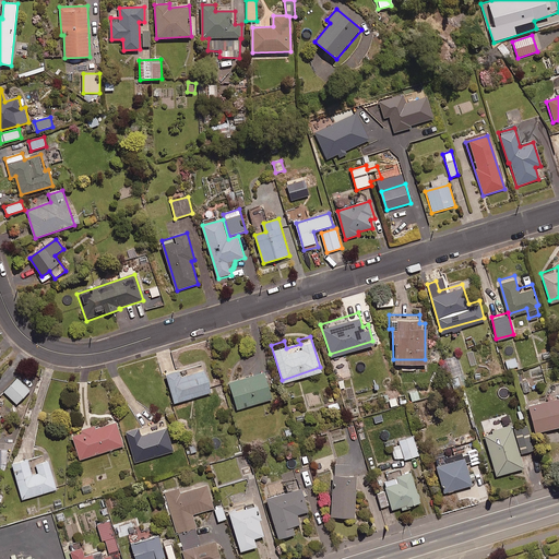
[(507,367),(518,365),(514,355),(504,358),(507,367)]
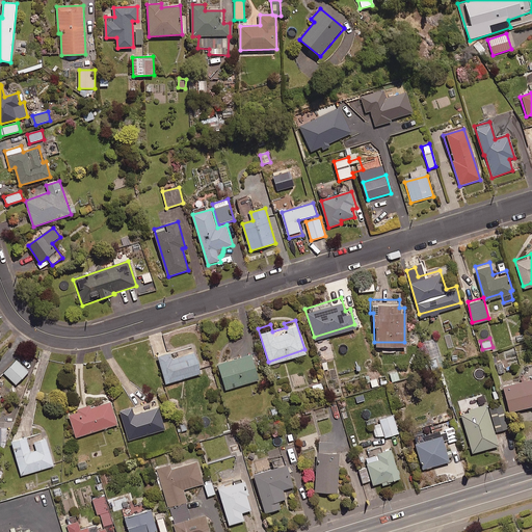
[(164,380),(201,369),(194,347),(173,353),(171,350),(157,354),(164,380)]
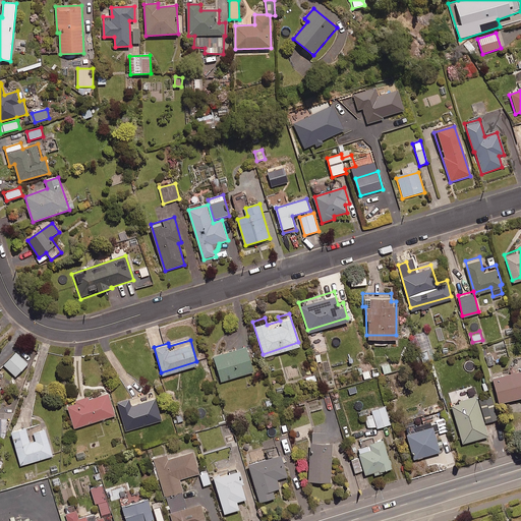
[(219,379),(252,368),(244,343),(212,352),(219,379)]
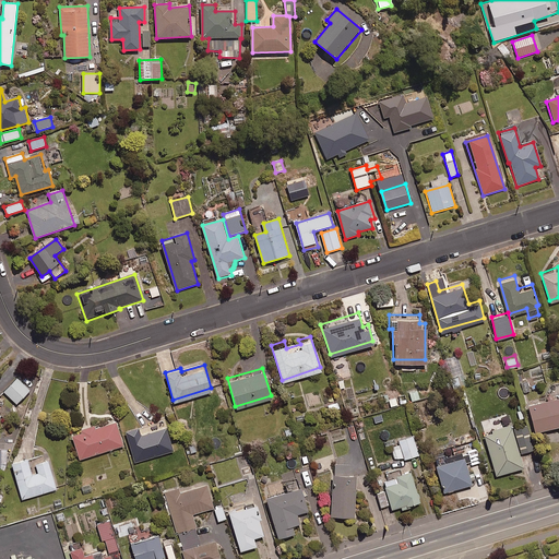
[(18,405),(31,391),(18,378),(4,392),(18,405)]
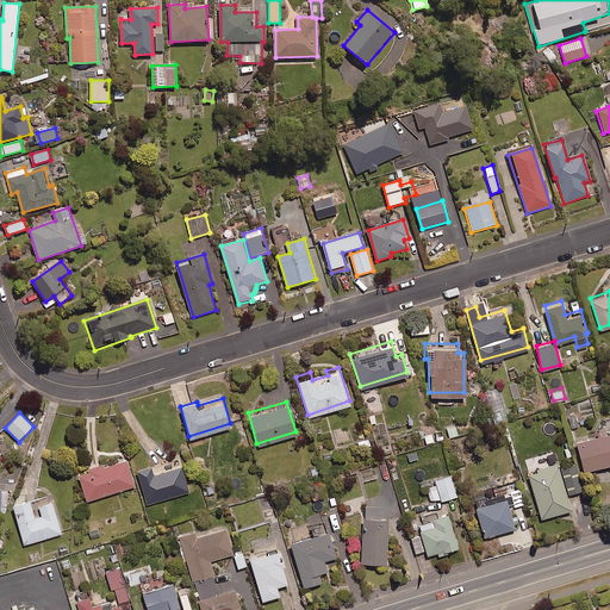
[(583,468),(609,460),(609,417),(599,422),(602,430),(574,439),(583,468)]
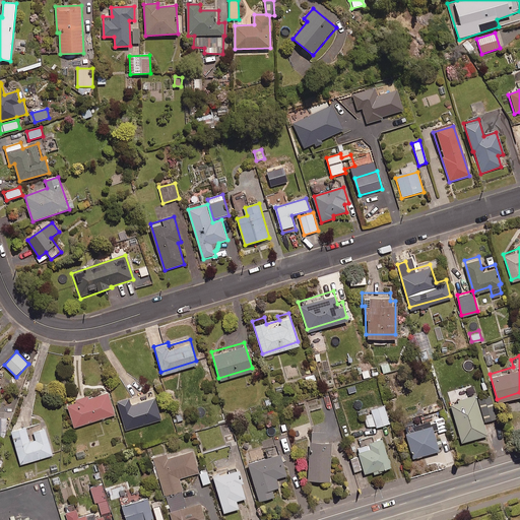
[(381,371),(389,369),(388,361),(379,363),(381,371)]
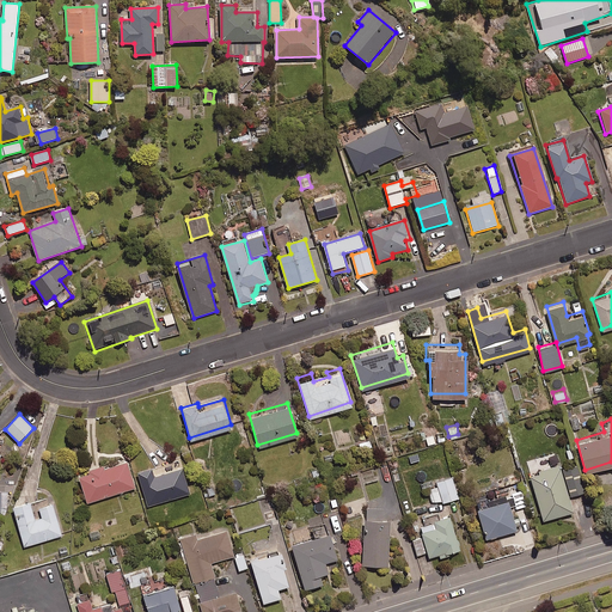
[(124,457),(101,464),(99,461),(85,465),(86,470),(77,472),(85,501),(134,485),(124,457)]
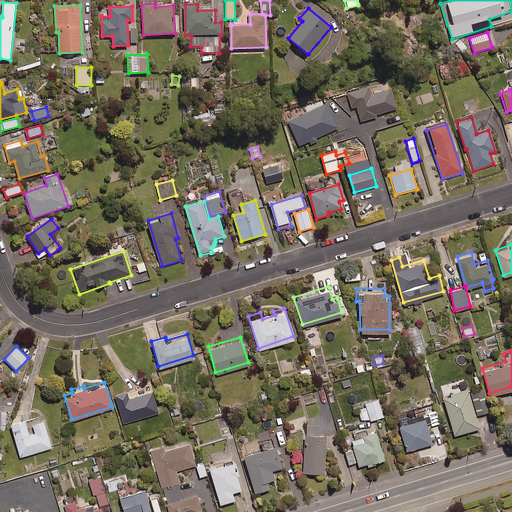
[(453,433),(479,425),(467,386),(441,394),(453,433)]
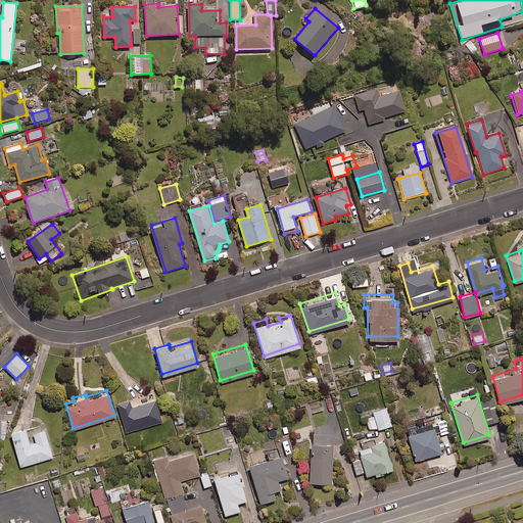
[(498,419),(492,395),(481,398),(487,422),(498,419)]
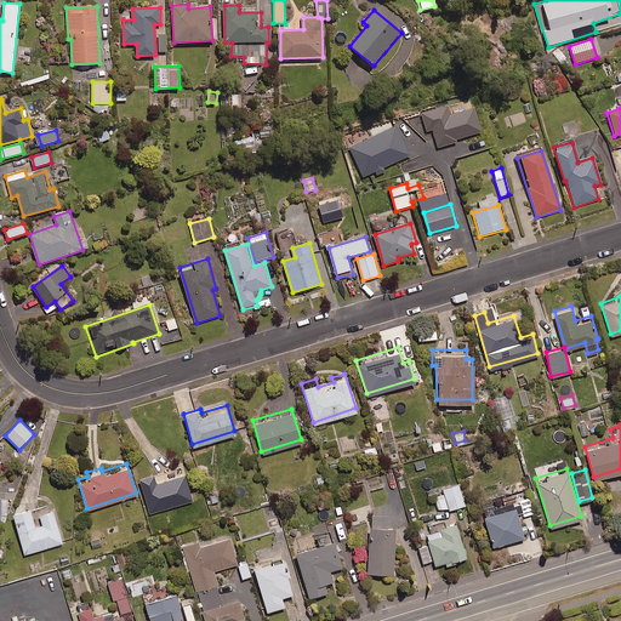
[(183,471),(154,480),(152,471),(137,474),(149,511),(192,497),(183,471)]
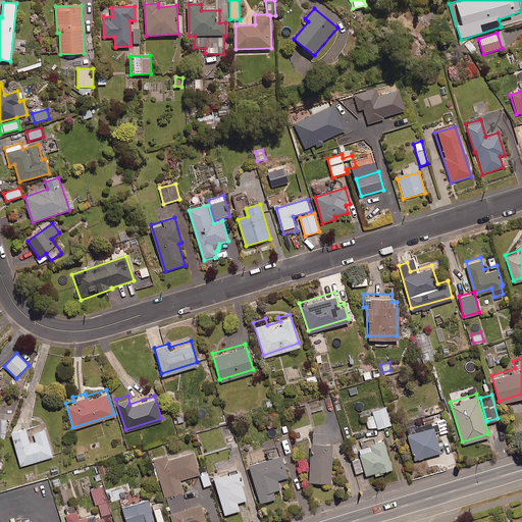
[(376,427),(390,422),(384,404),(370,409),(372,413),(364,416),(368,427),(376,424),(376,427)]
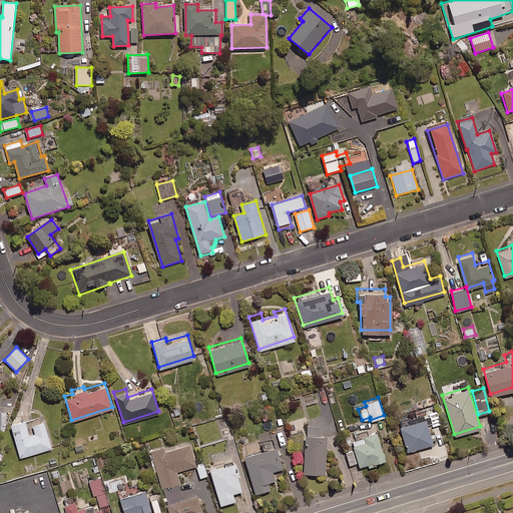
[(423,411),(415,413),(414,407),(403,411),(405,418),(398,420),(406,449),(432,441),(423,411)]
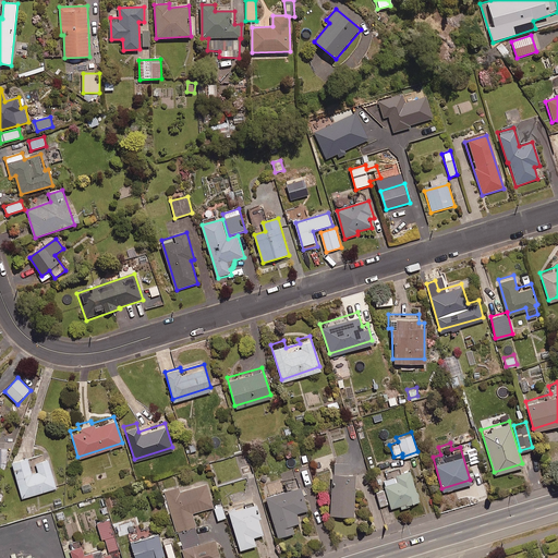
[(469,461),(483,459),(481,445),(466,447),(469,461)]
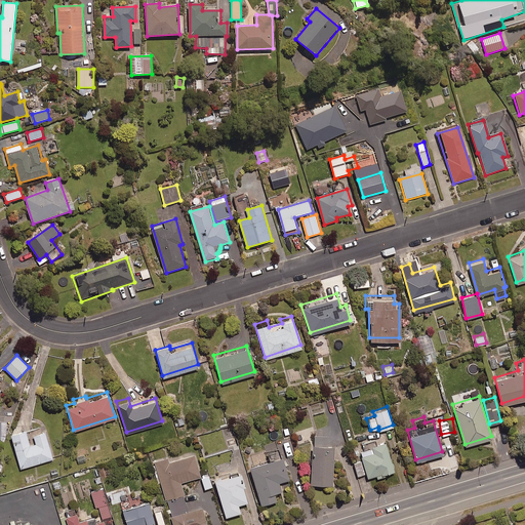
[(37,445),(30,446),(26,432),(11,436),(22,470),(53,460),(45,434),(35,437),(37,445)]
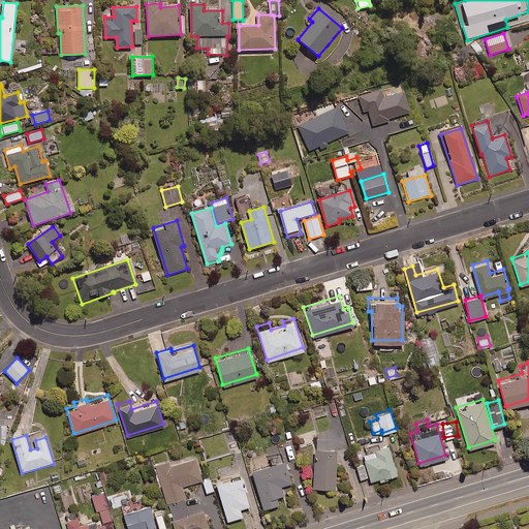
[(331,445),(331,438),(316,438),(316,444),(313,444),(312,486),(335,487),(336,445),(331,445)]
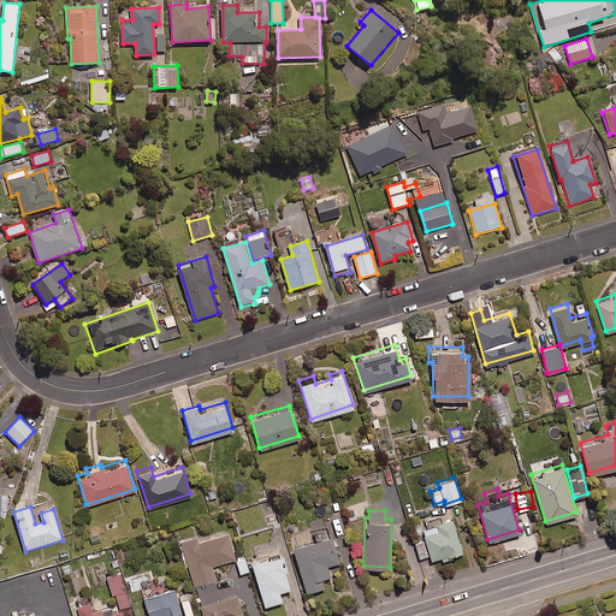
[(421,527),(424,538),(414,540),(419,557),(430,555),(431,560),(462,549),(450,515),(428,522),(430,525),(421,527)]
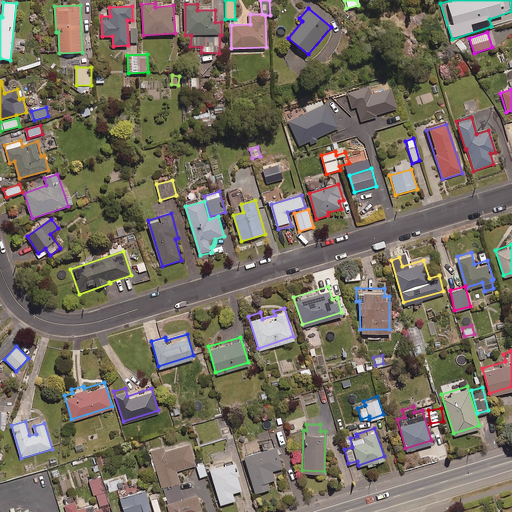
[(174,469),(195,463),(188,441),(163,449),(162,444),(149,448),(160,485),(162,485),(167,500),(165,501),(168,511),(201,511),(202,511),(196,492),(182,496),(174,469)]
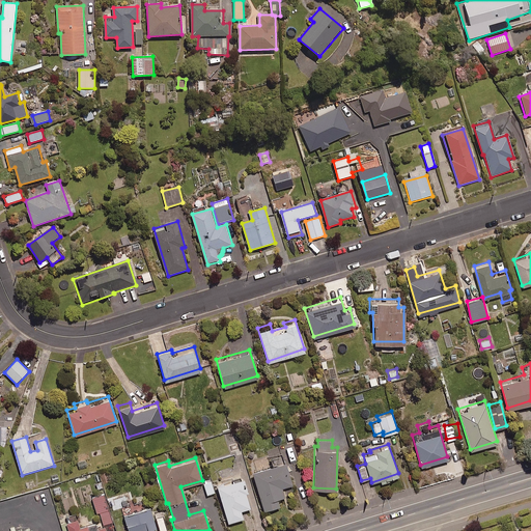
[(280,484),(290,481),(284,458),(251,469),(262,508),(279,503),(276,496),(283,494),(280,484)]
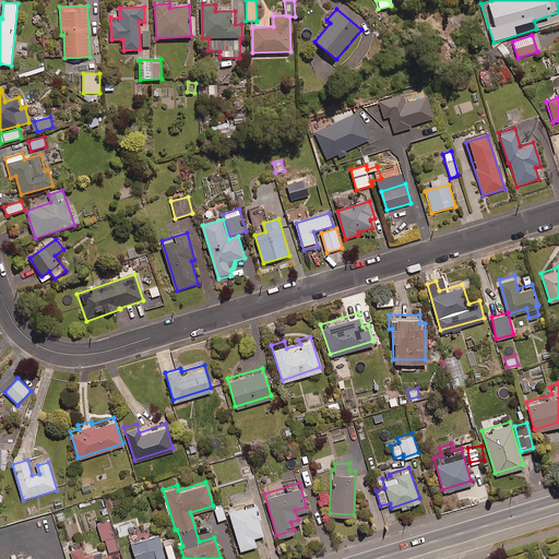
[(252,534),(262,532),(253,500),(227,508),(238,547),(254,543),(252,534)]
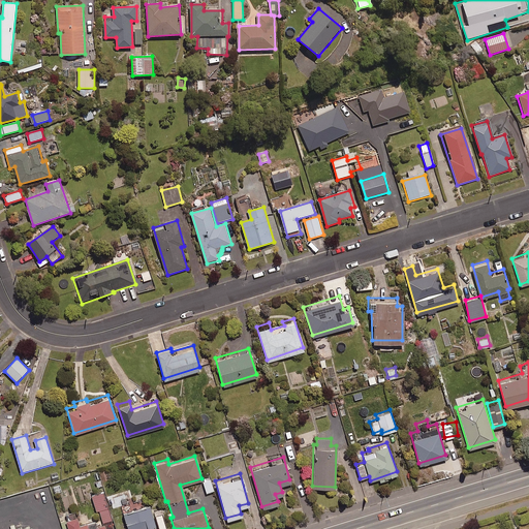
[(205,491),(213,489),(210,476),(201,478),(205,491)]
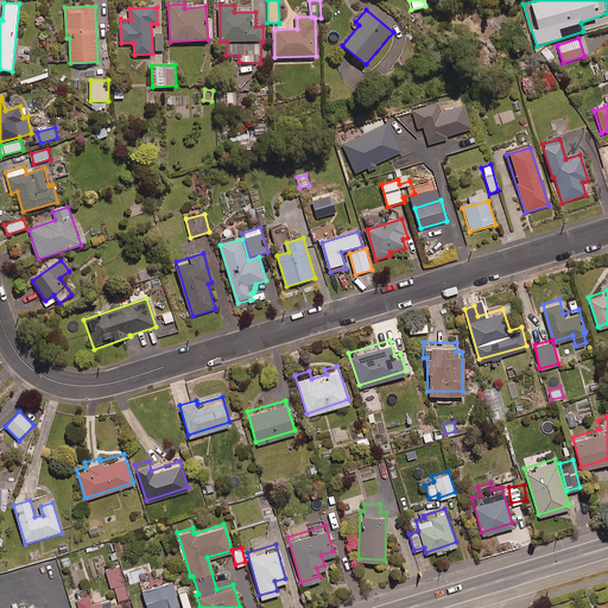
[(131,607),(118,562),(103,567),(108,583),(113,583),(118,600),(100,605),(99,597),(89,600),(87,590),(69,595),(71,607),(131,607)]
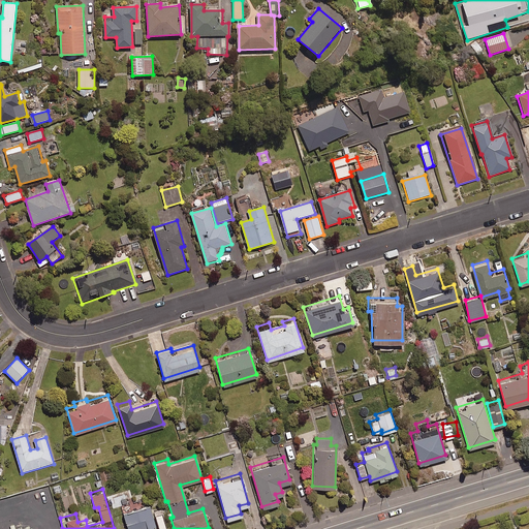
[(146,495),(122,503),(124,509),(121,510),(127,528),(147,528),(146,525),(154,522),(152,514),(148,503),(146,495)]
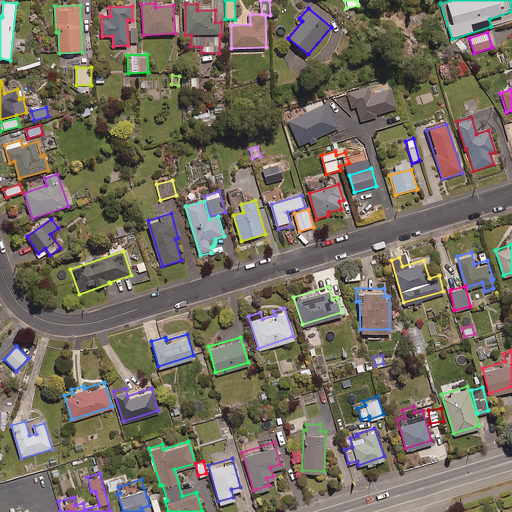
[(160,508),(155,494),(148,496),(153,511),(160,508)]
